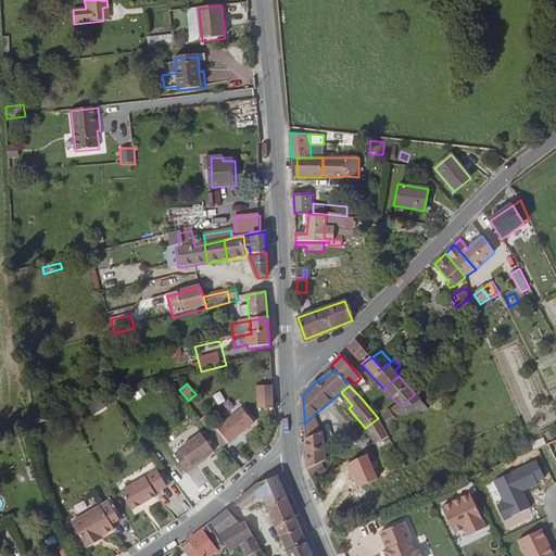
[(274,409),(273,387),(257,387),(258,409),(274,409)]
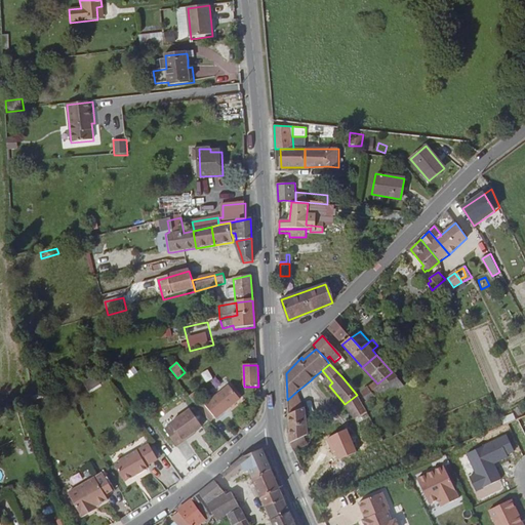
[(128,377),(137,375),(135,367),(126,369),(128,377)]
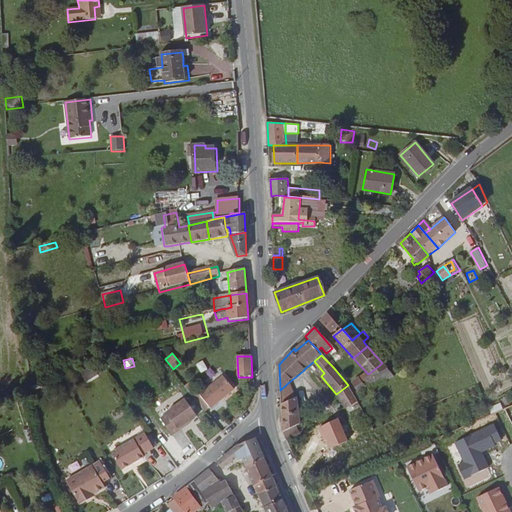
[(201,375),(208,371),(204,362),(196,366),(201,375)]
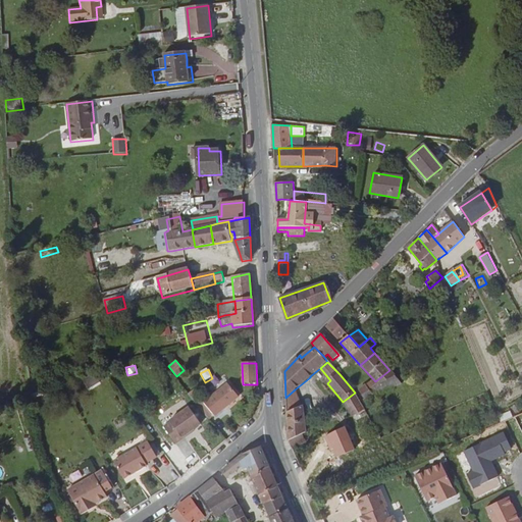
[(403,384),(389,370),(375,381),(373,382),(366,387),(365,385),(358,392),(366,401),(403,384)]
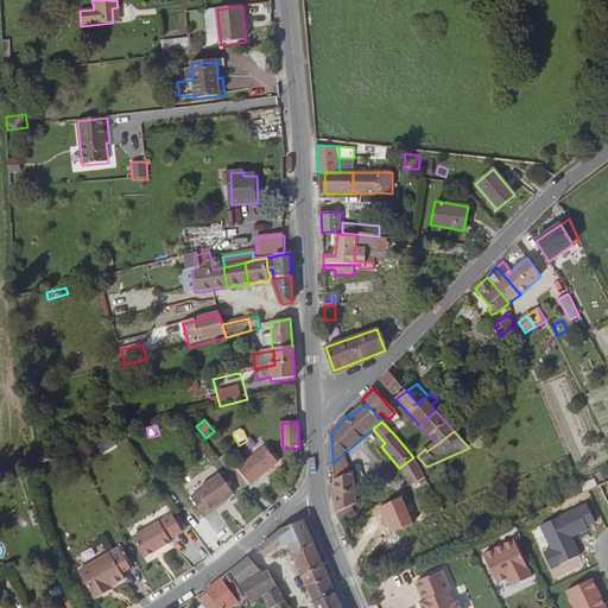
[(264,449),(238,472),(252,488),(273,469),(274,461),(264,449)]
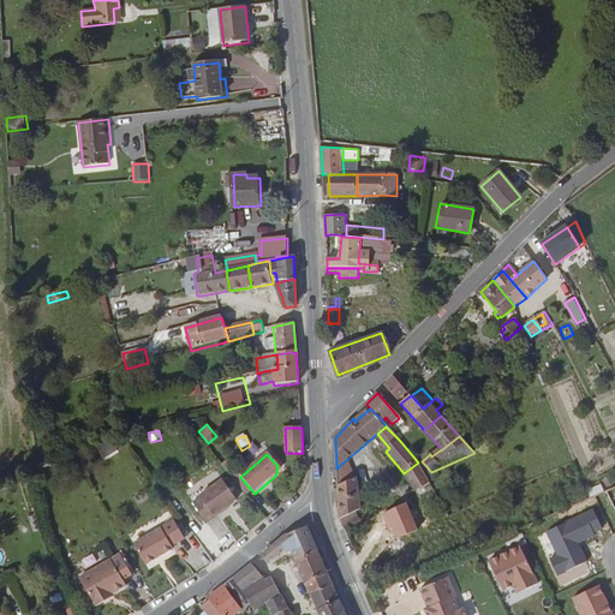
[(336,469),(338,485),(354,481),(347,459),(336,469)]
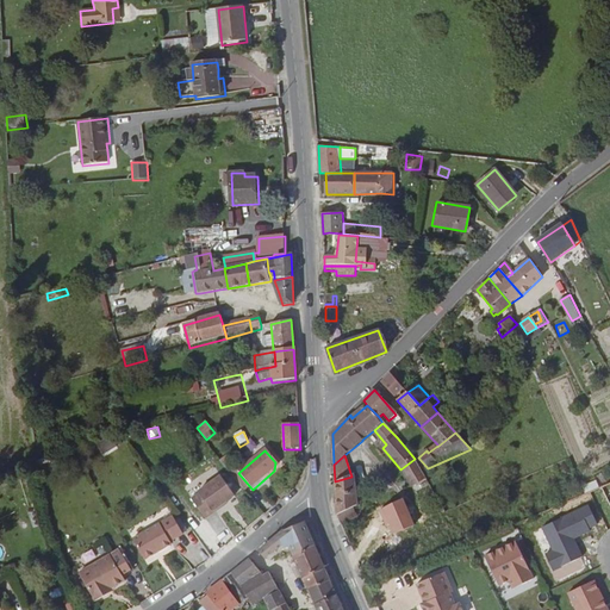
[(412,487),(427,480),(415,459),(400,470),(412,487)]
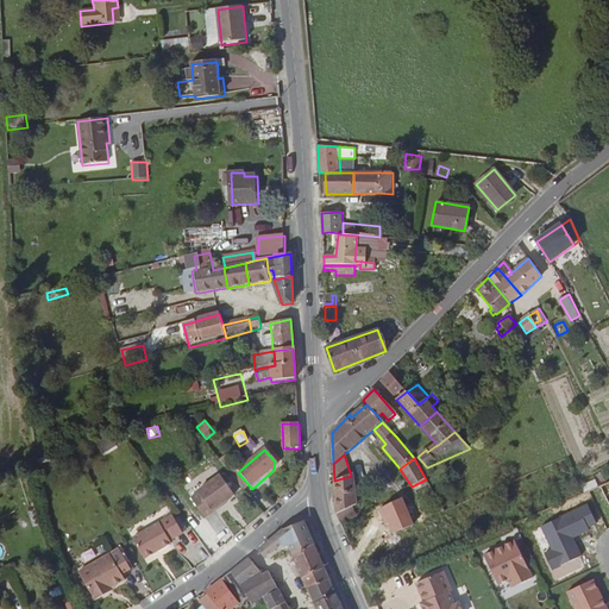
[(238,472),(232,477),(246,494),(252,489),(238,472)]
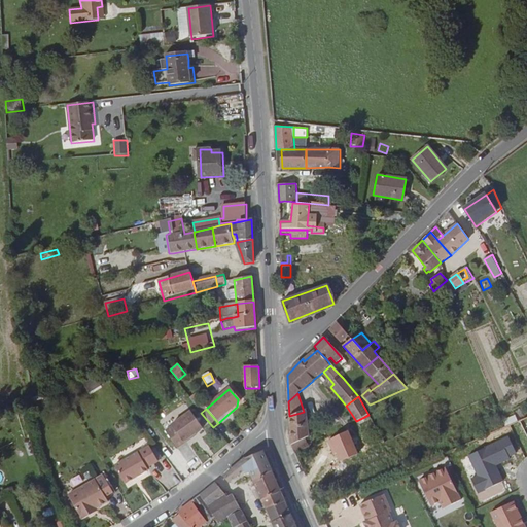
[(291,446),(294,454),(309,447),(306,438),(308,437),(306,414),(306,411),(304,412),(289,416),(291,446)]
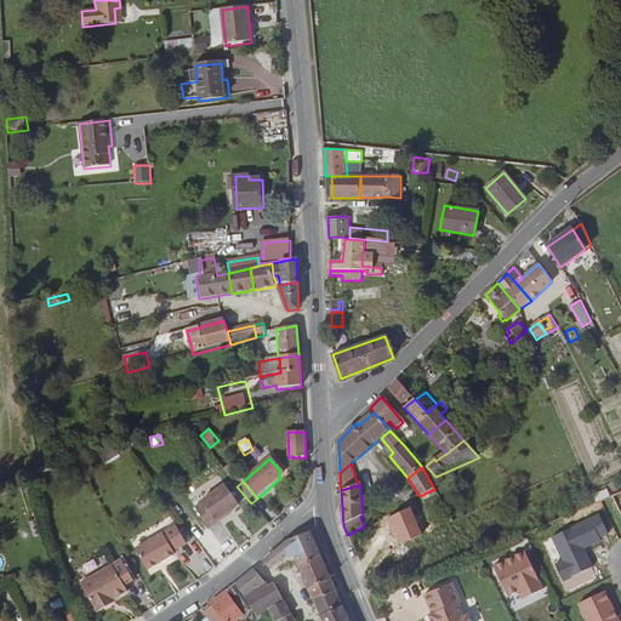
[(360,488),(363,516),(371,512),(370,499),(370,491),(370,486),(360,488)]
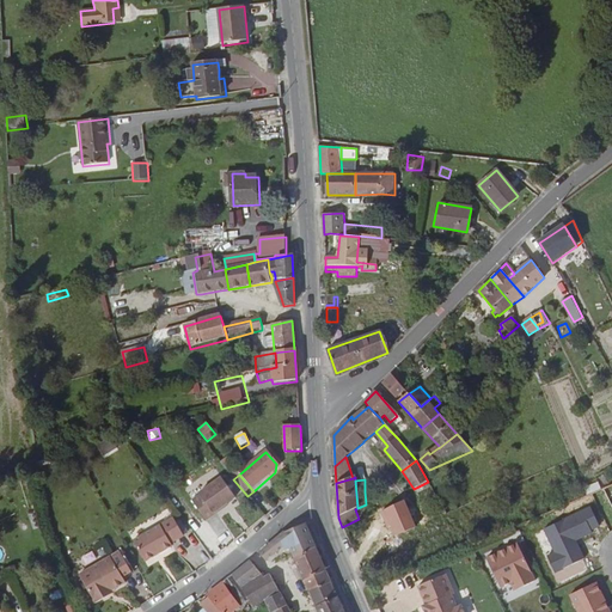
[(201,501),(194,507),(208,526),(226,513),(224,510),(228,507),(237,502),(222,483),(200,500),(201,501)]
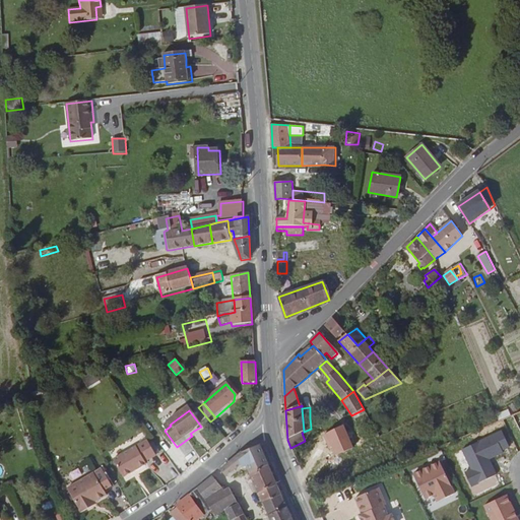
[(509,410),(500,411),(501,418),(510,417),(509,410)]
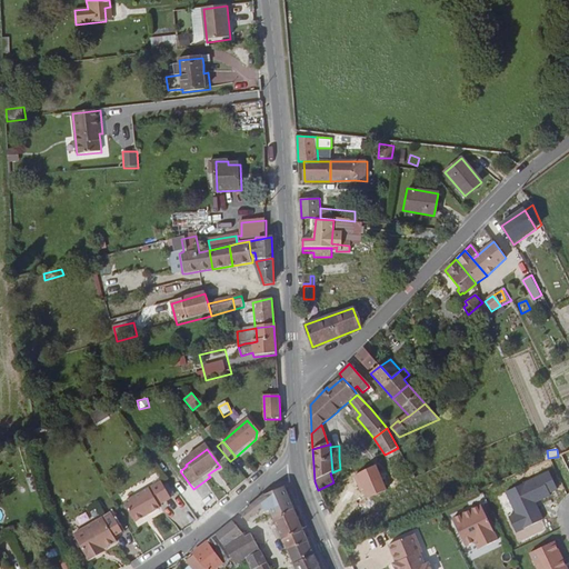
[(549,472),(506,492),(516,513),(508,517),(516,533),(543,520),(536,502),(558,492),(549,472)]
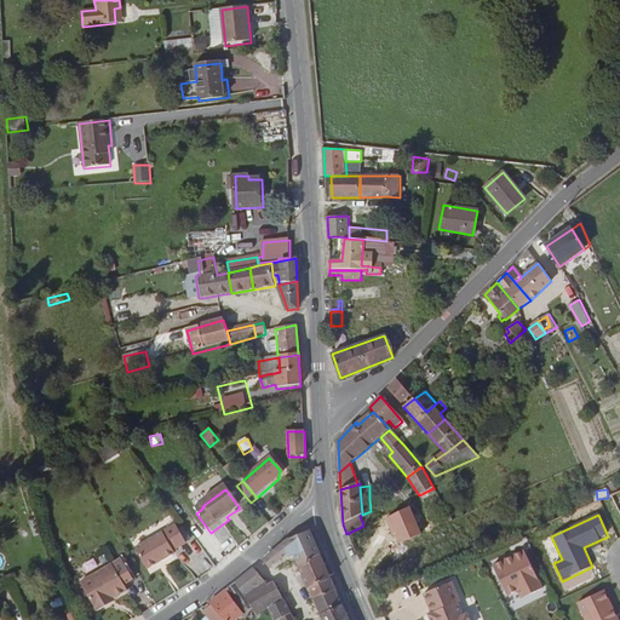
[(176,527),(135,550),(147,572),(158,564),(156,562),(164,557),(166,561),(176,555),(173,551),(187,545),(176,527)]
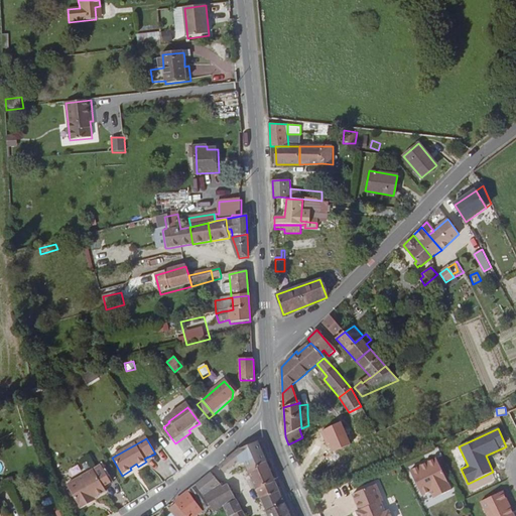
[(239,450),(220,466),(219,470),(224,476),(234,466),(239,464),(241,466),(245,465),(248,472),(266,463),(257,442),(239,450)]
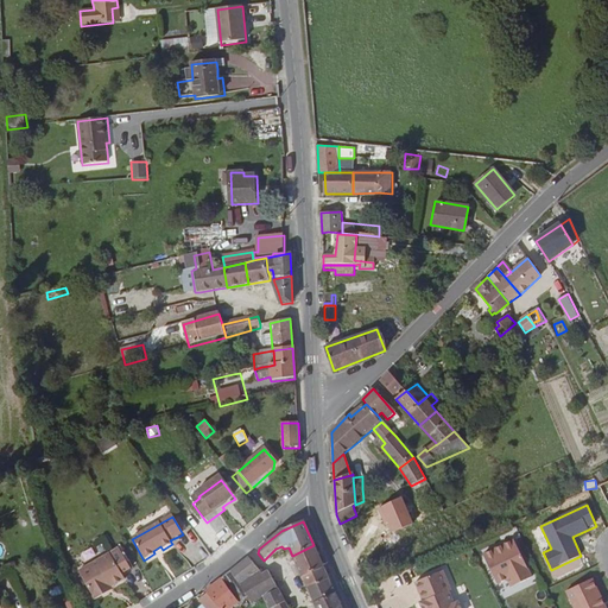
[(514,540),(485,555),(501,590),(532,576),(514,540)]
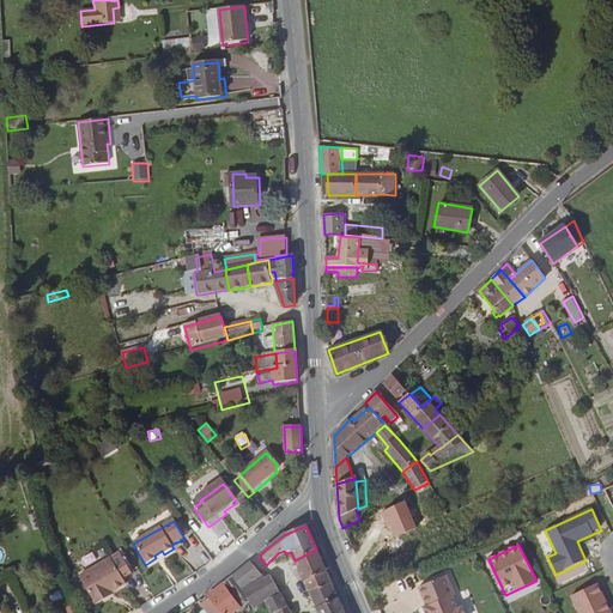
[(326,572),(316,550),(295,560),(304,582),(326,572)]
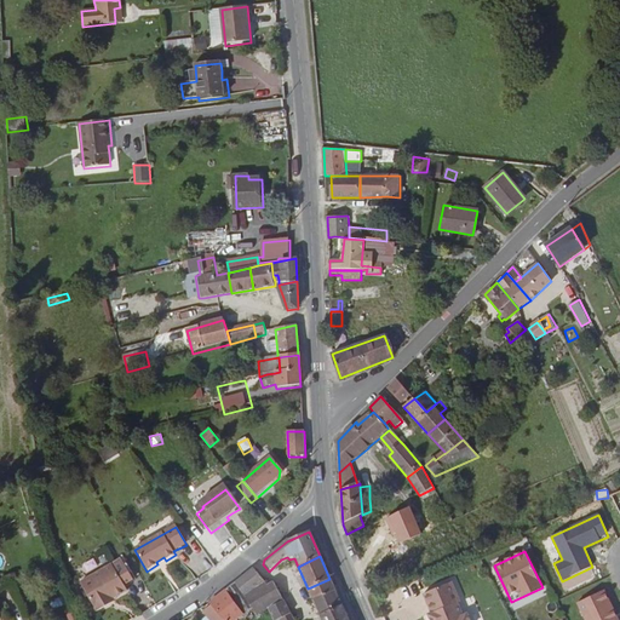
[(112,567),(80,584),(96,613),(109,606),(107,602),(112,600),(126,592),(124,586),(133,581),(125,566),(115,572),(112,567)]
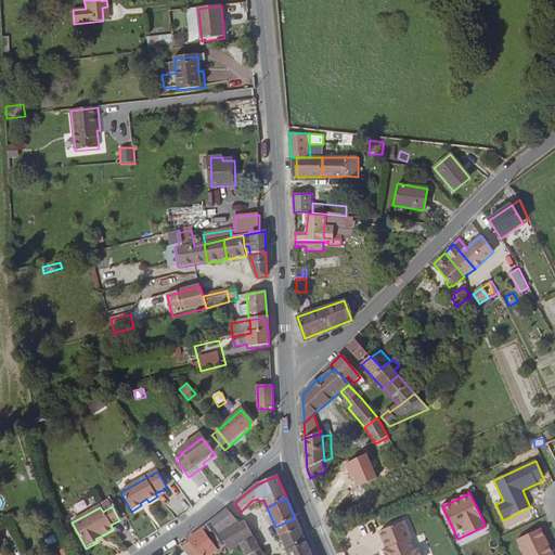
[(236,524),(227,510),(210,524),(219,534),(232,526),(236,524)]
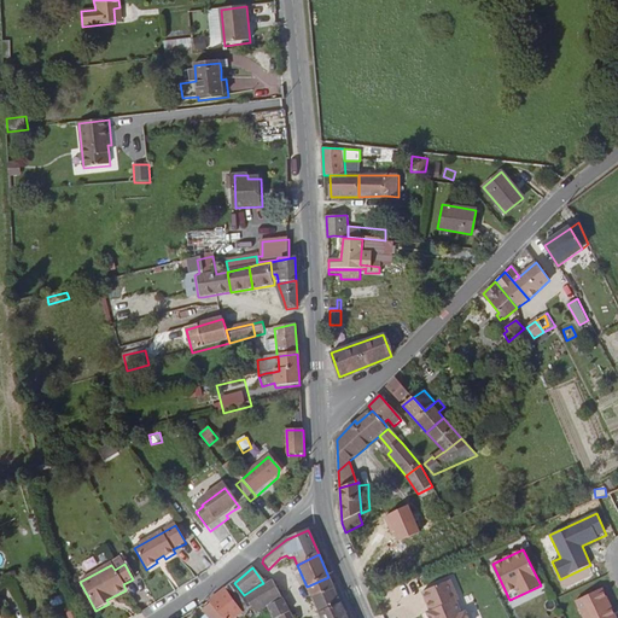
[(334,589),(328,577),(307,587),(312,599),(334,589)]
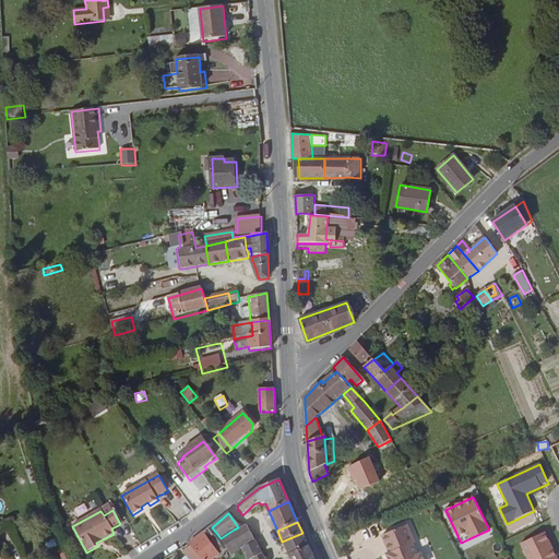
[(221,538),(212,527),(189,545),(191,547),(193,550),(200,558),(215,558),(219,557),(221,558),(227,549),(221,538)]
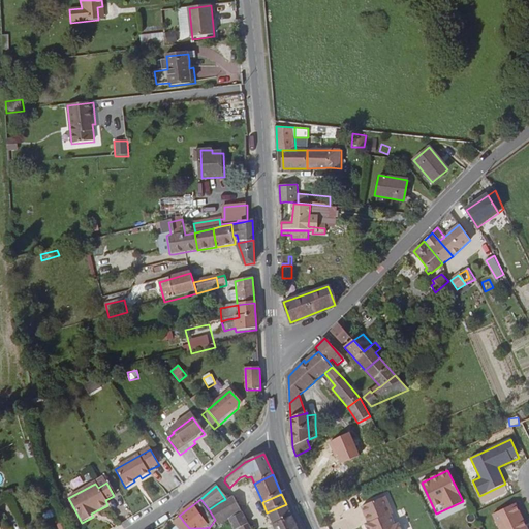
[(221,501),(209,509),(215,520),(219,526),(229,521),(242,515),(234,499),(227,501),(222,504),(221,501)]
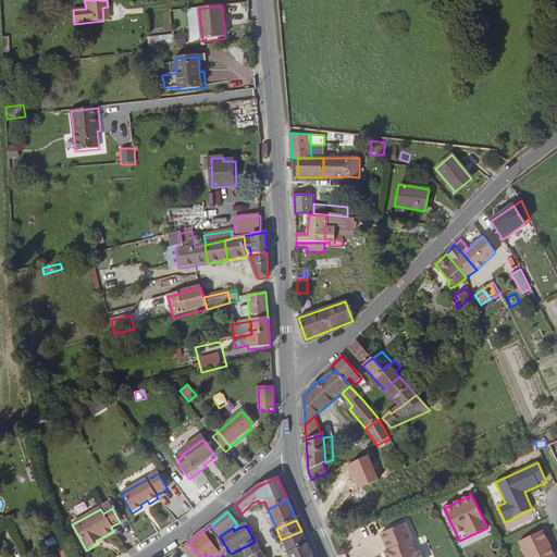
[(419,556),(416,552),(412,553),(407,542),(410,541),(403,525),(379,537),(386,553),(384,554),(385,556),(419,556)]
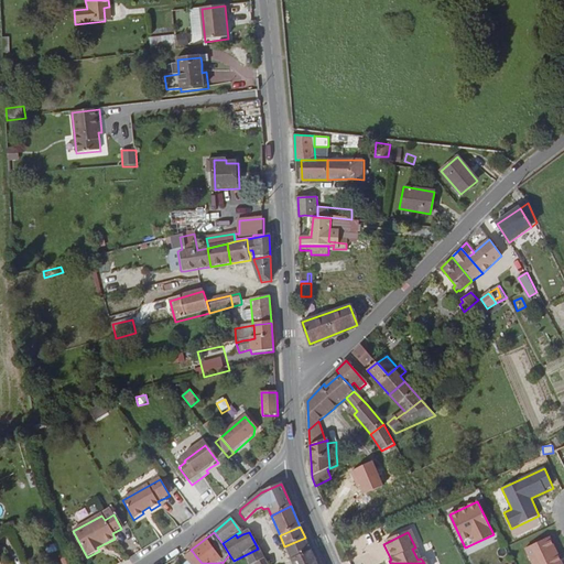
[(562,563),(549,537),(524,548),(532,563),(562,563)]
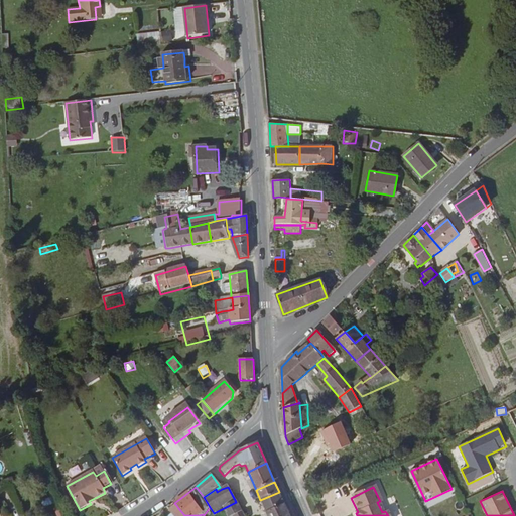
[(284,504),(279,492),(260,500),(266,512),(284,504)]
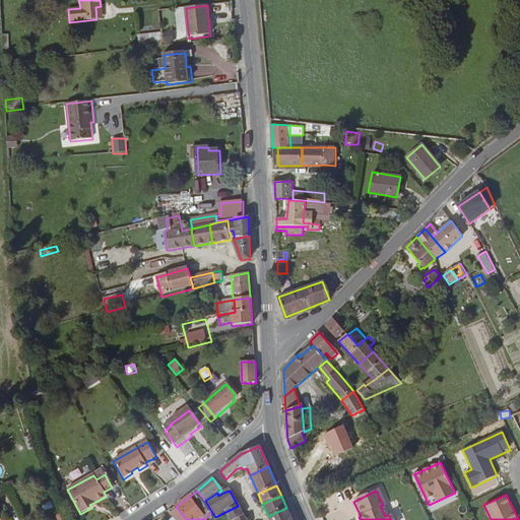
[(231,513),(234,519),(235,519),(243,517),(238,507),(228,513),(229,514),(231,513)]
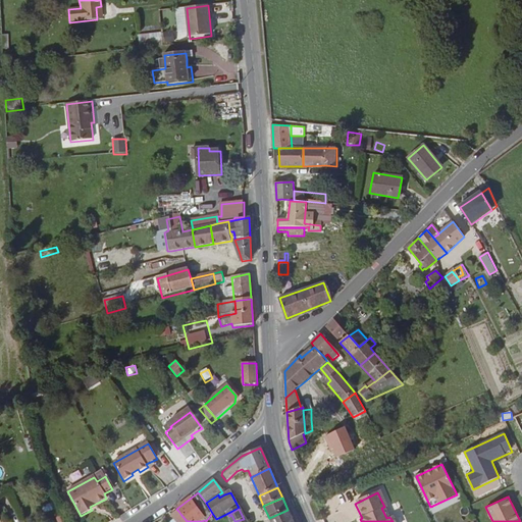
[(292,521),(288,510),(269,518),(270,521),(292,521)]
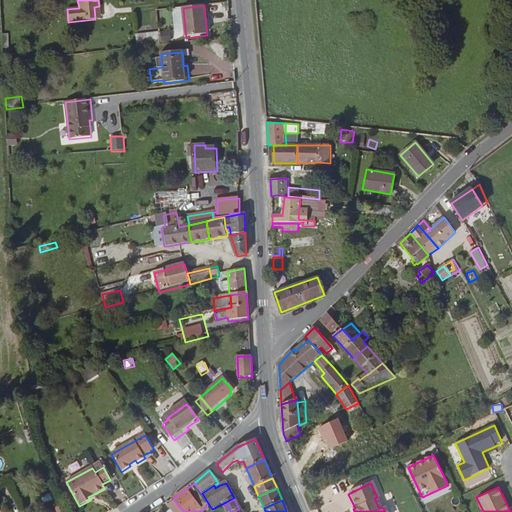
[(175,501),(168,506),(170,509),(177,504),(175,501)]
